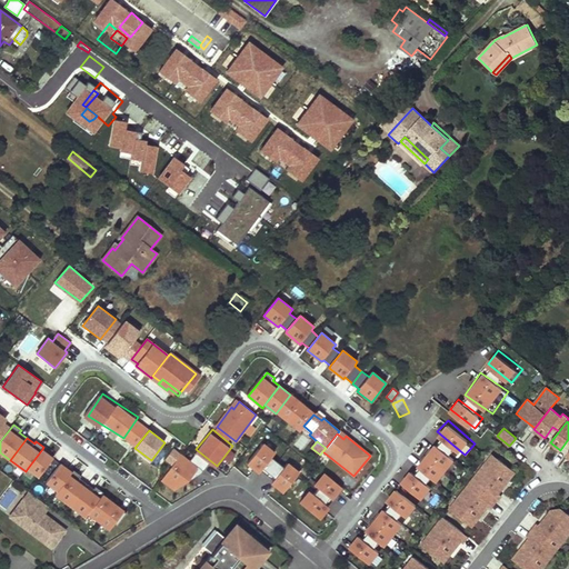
[(419,463),(443,483),(461,461),(437,441),(419,463)]
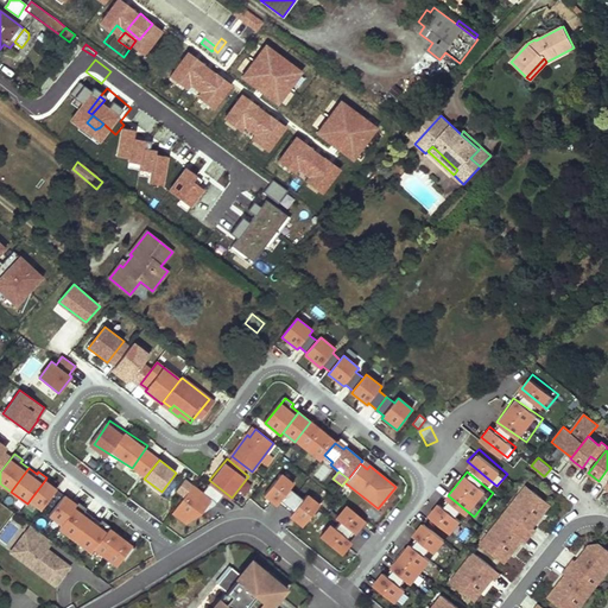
[(266,496),(280,507),(298,483),(284,473),(266,496)]
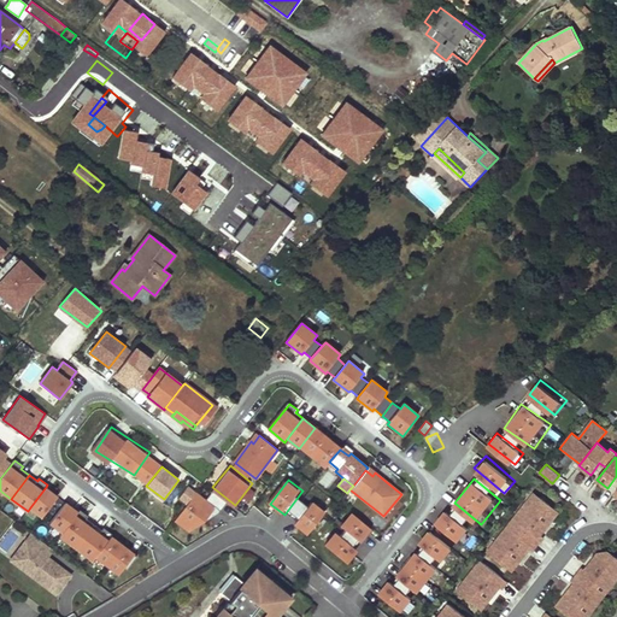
[(178,498),(187,504),(174,521),(194,534),(216,506),(188,485),(178,498)]
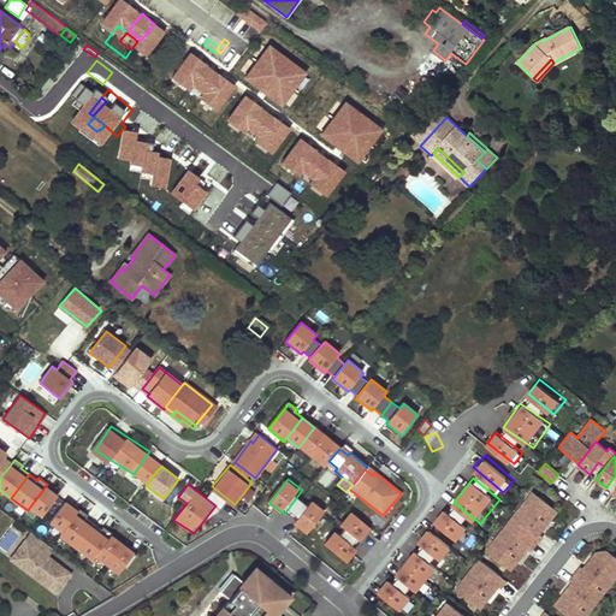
[(46,486),(30,507),(42,516),(58,496),(51,491),(46,486)]
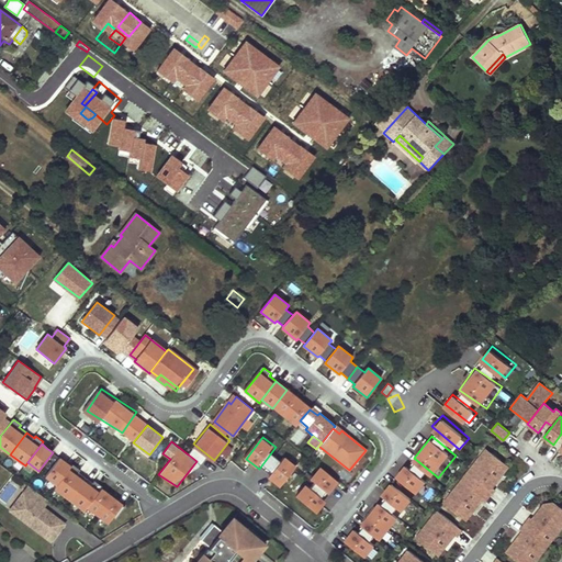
[(484,461),(491,452),(486,449),(480,458),(484,461)]
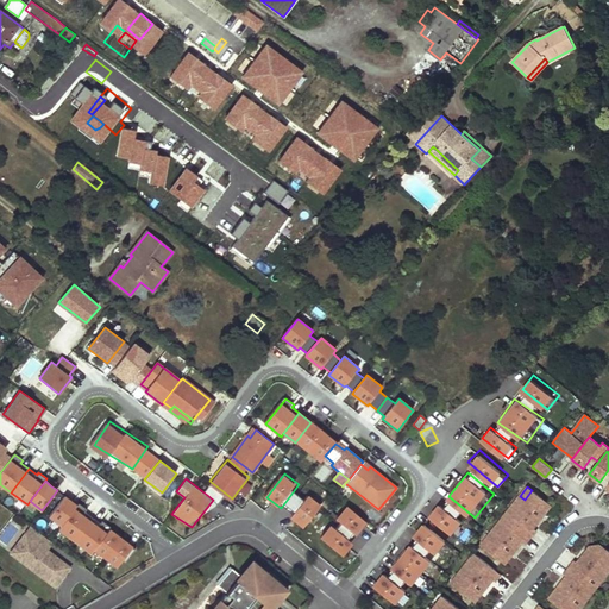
[(520,496),(504,516),(531,537),(535,529),(534,528),(552,506),(532,490),(525,500),(520,496)]
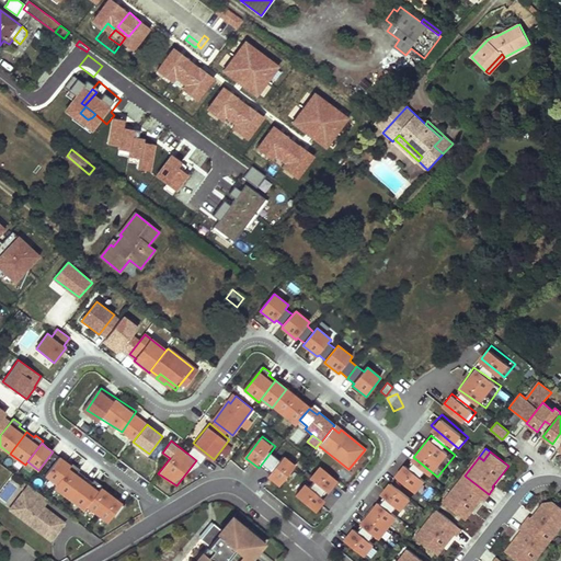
[(299,466),(288,456),(274,473),(284,482),(299,466)]
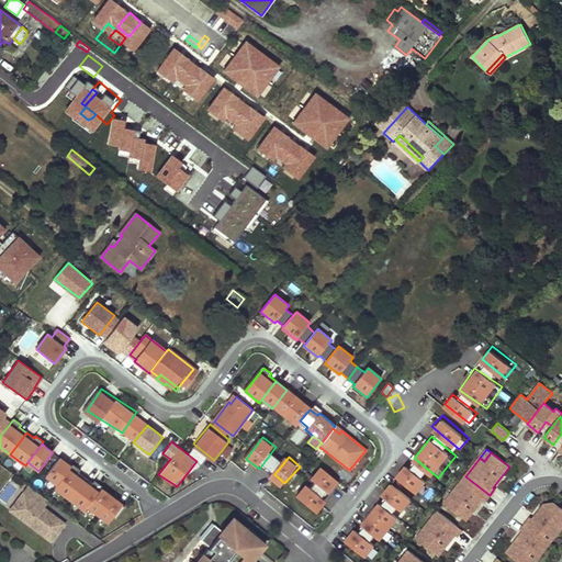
[(57,485),(71,467),(66,462),(59,458),(46,476),(57,485)]
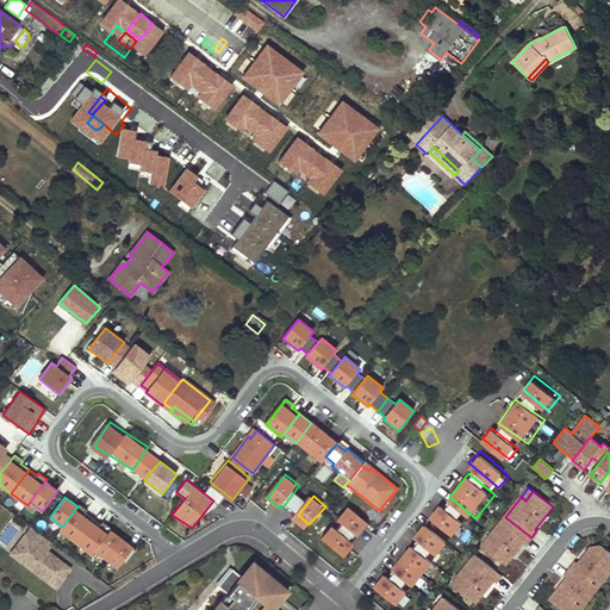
[(433,514),(459,536),(470,524),(443,502),(433,514)]
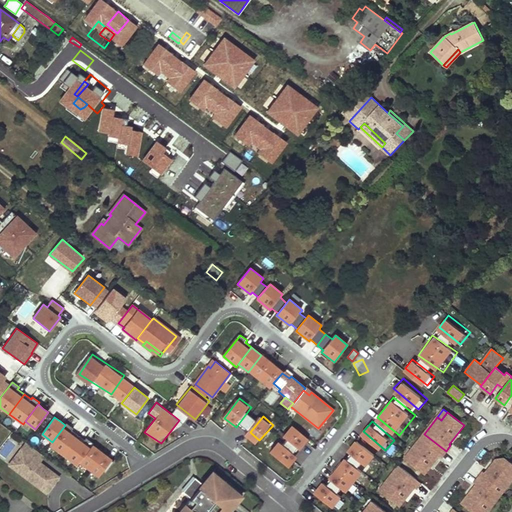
[(73,428),(66,423),(65,425),(52,442),(50,445),(63,455),(78,435),(72,430),(73,428)]
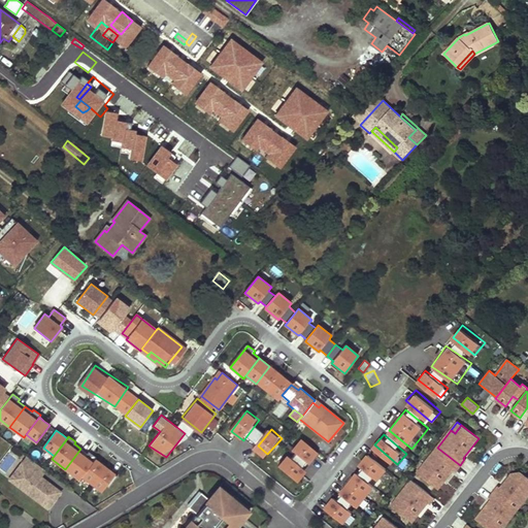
[(291,451),(307,464),(318,454),(301,440),(291,451)]
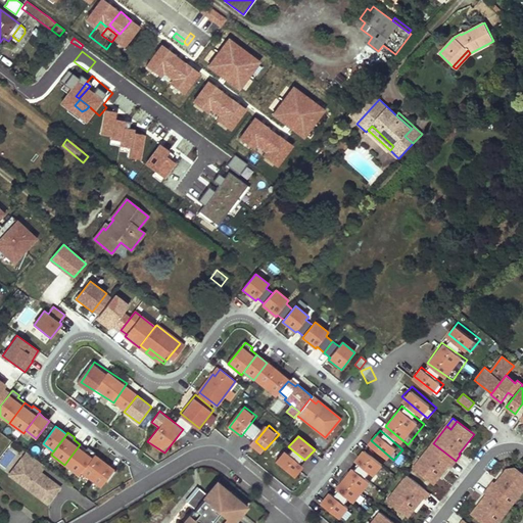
[(456,461),(433,443),(419,461),(423,463),(417,471),(434,484),(449,465),(450,467),(456,461)]
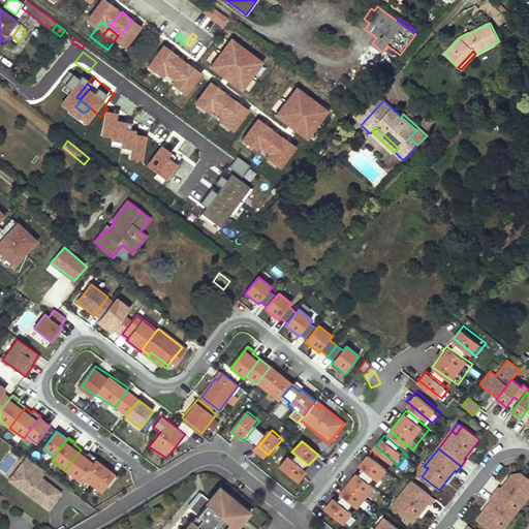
[(80,480),(96,458),(89,453),(88,455),(81,449),(65,470),(80,480)]
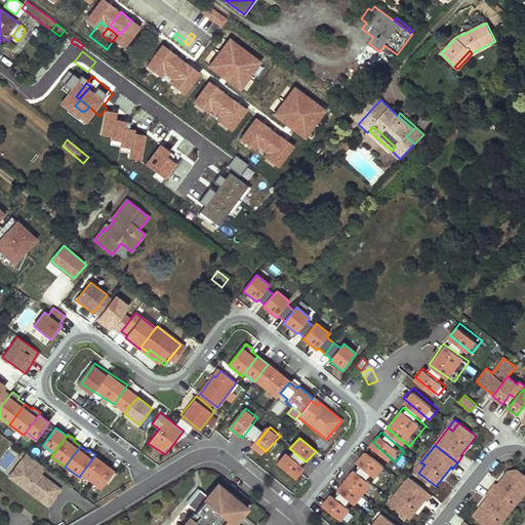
[(358,458),(380,479),(391,468),(367,447),(358,458)]
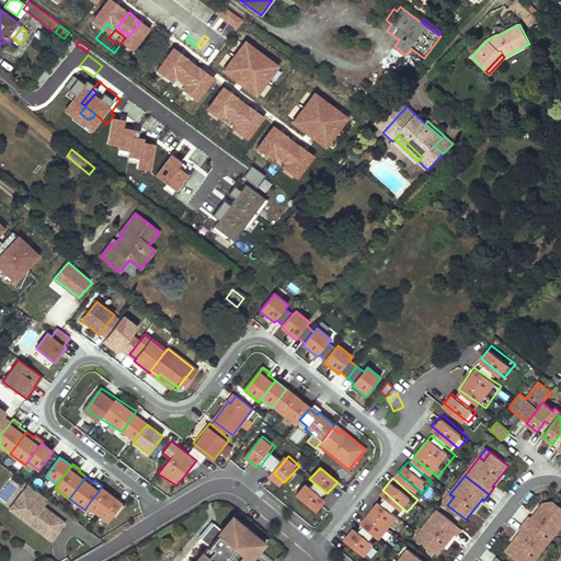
[(0,500),(8,505),(21,488),(10,480),(0,494),(0,500)]
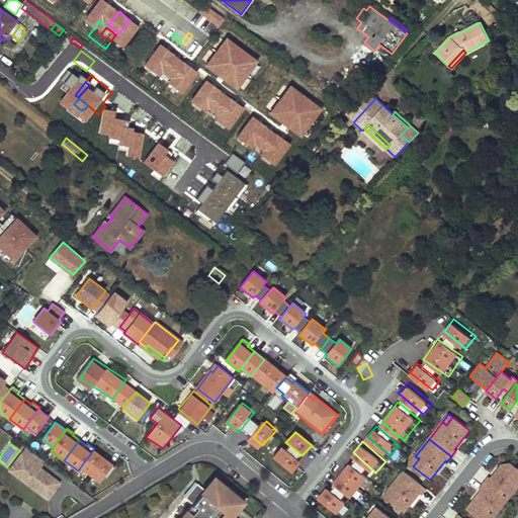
[(274,457),(290,472),(301,462),(282,447),(274,457)]
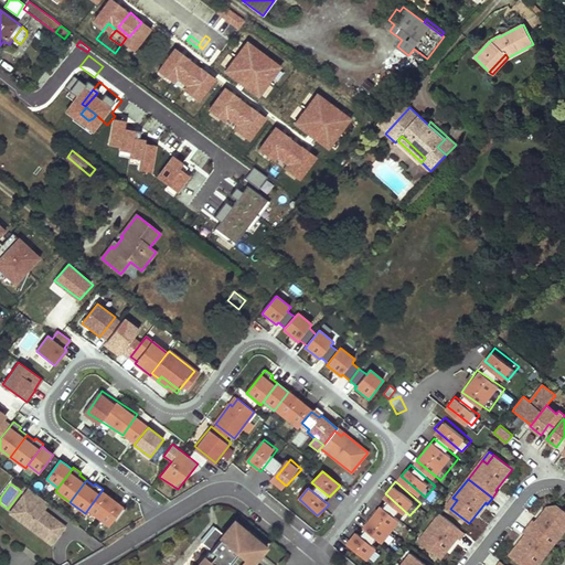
[(52,544),(65,526),(48,512),(45,514),(42,512),(44,510),(49,503),(29,489),(23,496),(30,501),(17,518),(52,544)]
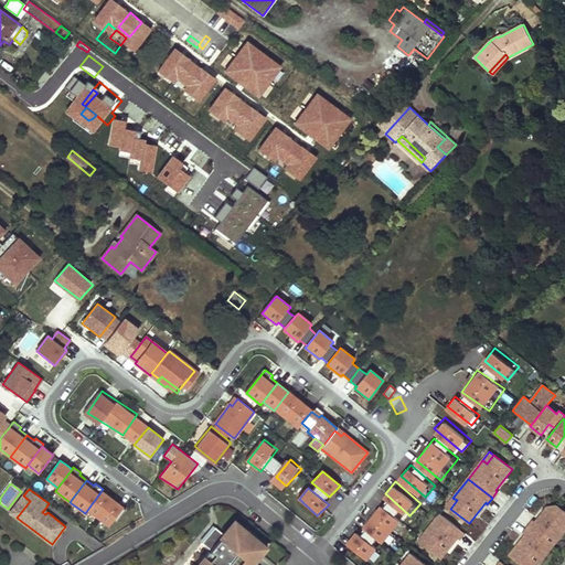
[(130,507),(107,490),(93,510),(117,526),(130,507)]
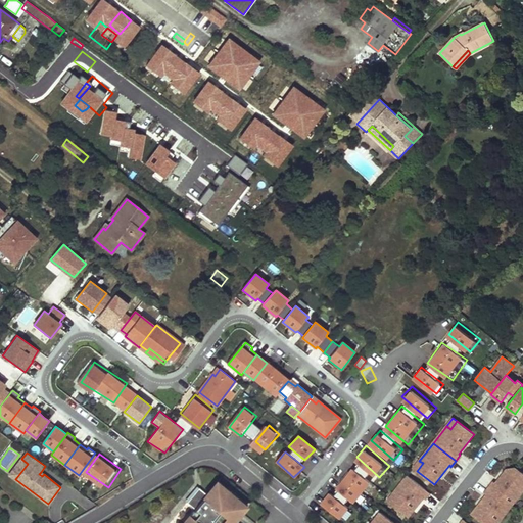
[(21,459),(9,475),(15,479),(28,464),(21,459)]
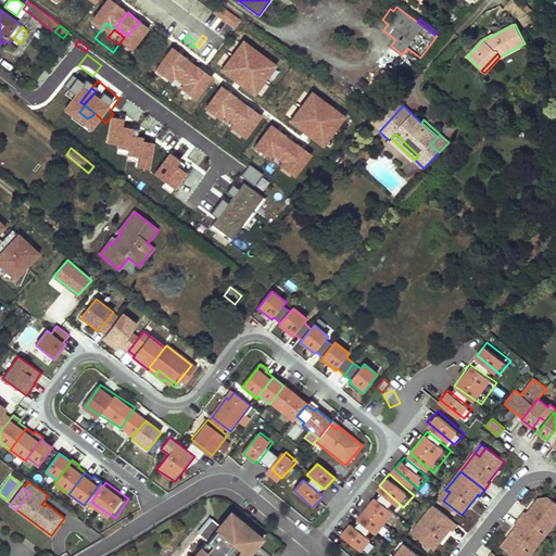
[(439,498),(443,501),(450,492),(445,490),(439,498)]
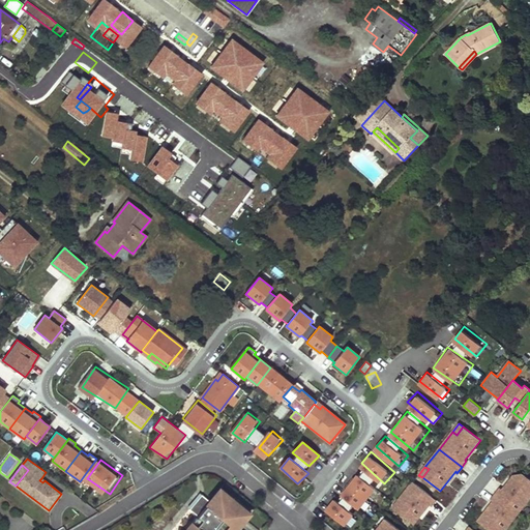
[(342,491),(364,511),(383,492),(360,471),(342,491)]
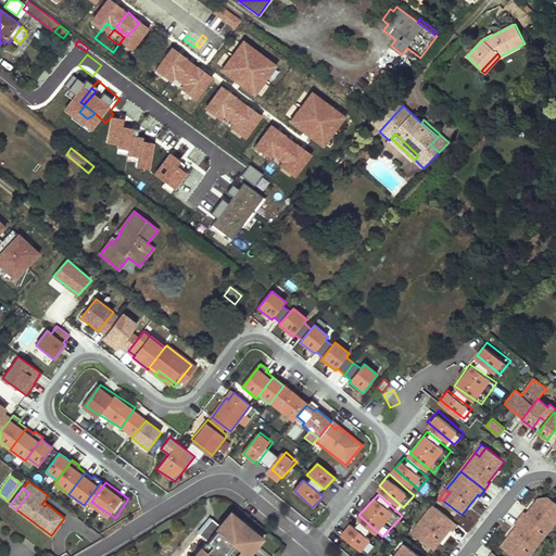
[(520,518),(544,538),(555,521),(555,517),(554,516),(555,513),(555,503),(550,497),(539,500),(527,514),(526,513),(520,518)]
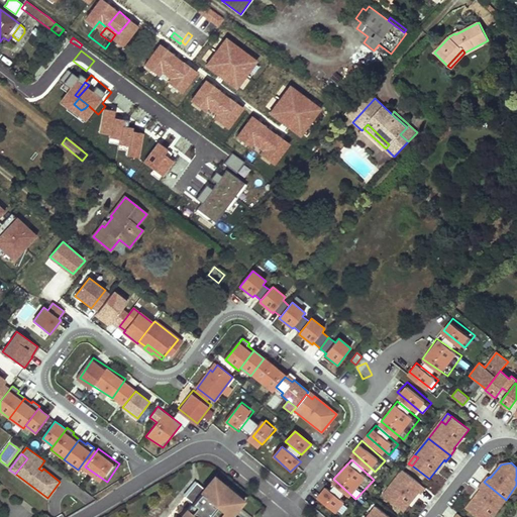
[(425,488),(403,470),(389,487),(393,490),(386,498),(403,511),(418,492),(420,493),(425,488)]
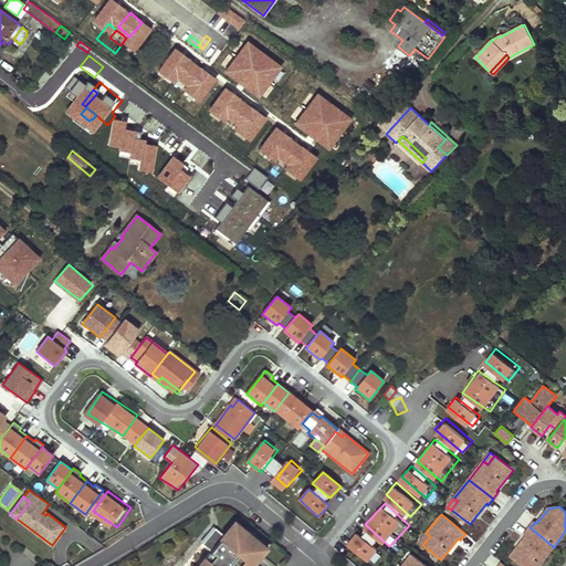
[(233,524),(223,536),(217,531),(213,536),(210,534),(202,544),(211,552),(198,565),(242,565),(255,551),(252,548),(259,540),(249,532),(247,535),(233,524)]
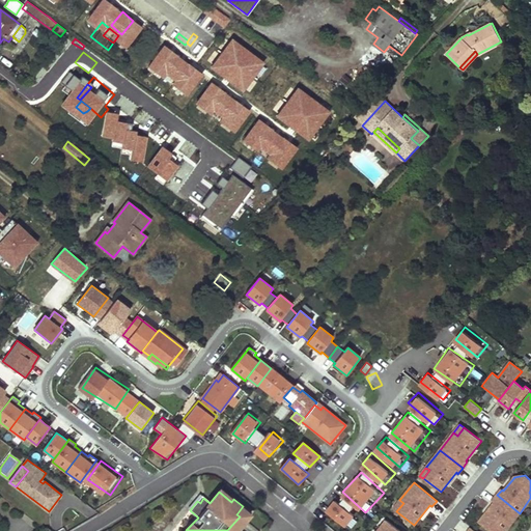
[(325,508),(348,528),(360,514),(336,495),(325,508)]
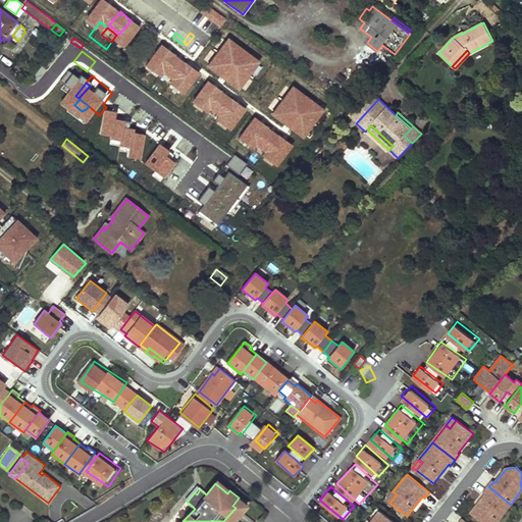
[(498,521),(511,505),(488,486),(484,492),(486,493),(470,514),(481,521),(490,521),(493,519),(498,521)]
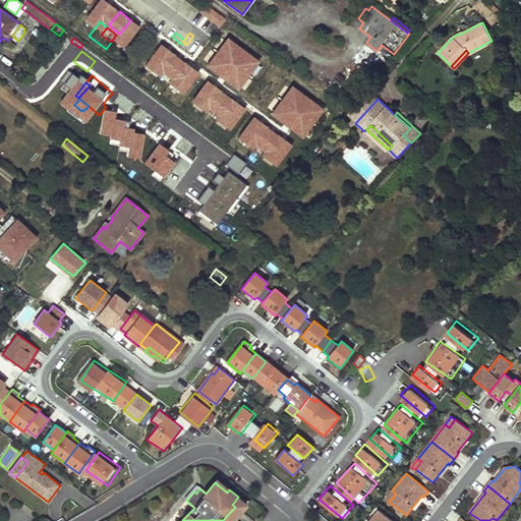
[(386,499),(389,502),(396,494),(392,490),(386,499)]
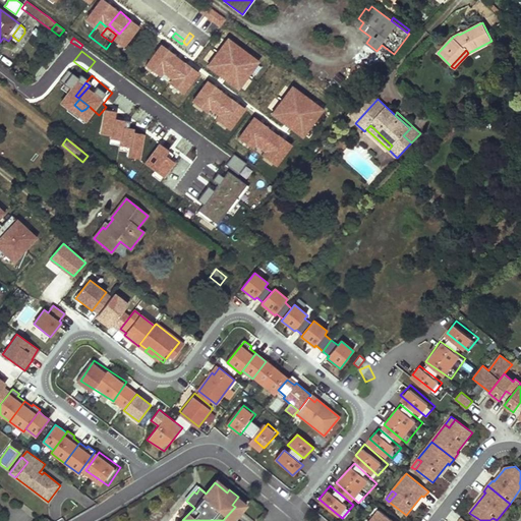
[(230,520),(245,503),(238,497),(232,505),(235,507),(223,520),(230,520)]
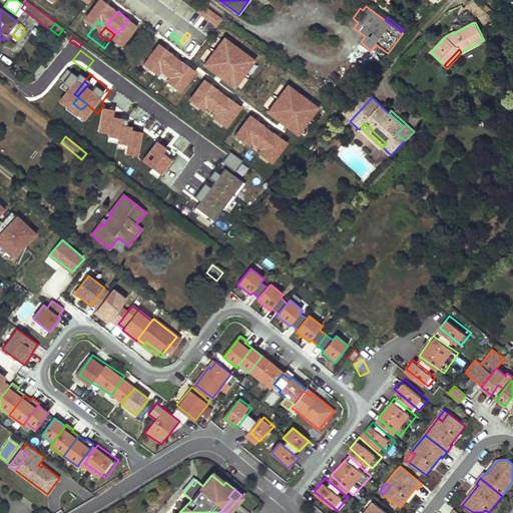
[(388,512),(374,502),(365,512),(388,512)]
